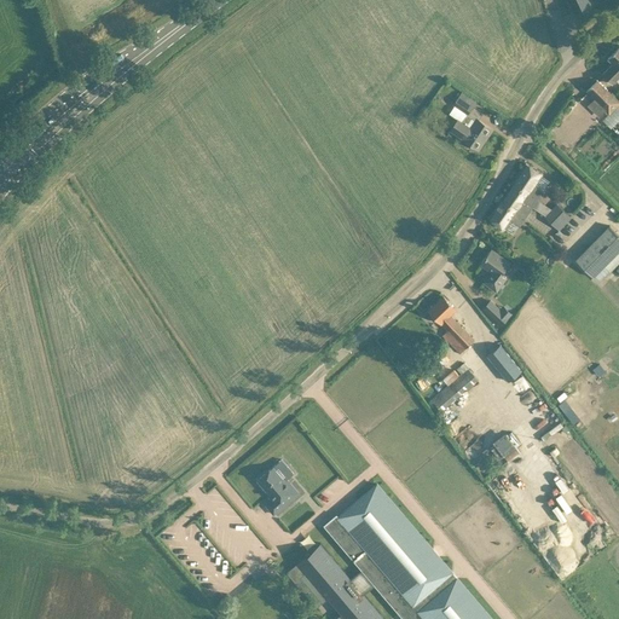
[(567,0),(574,13),(593,4),(590,0),(567,0)]
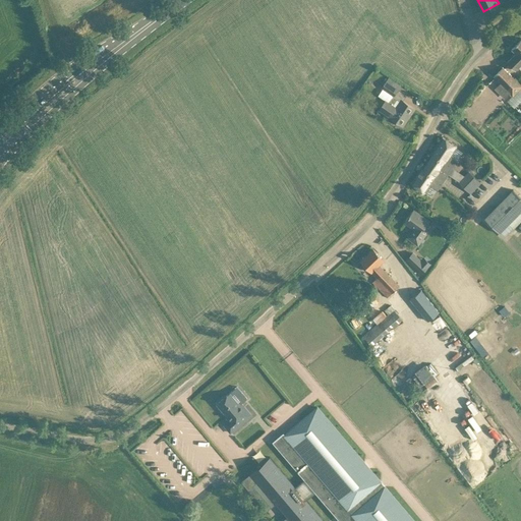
[(507,62),(515,70),(520,64),(520,39),(512,49),(516,53),(507,62)]
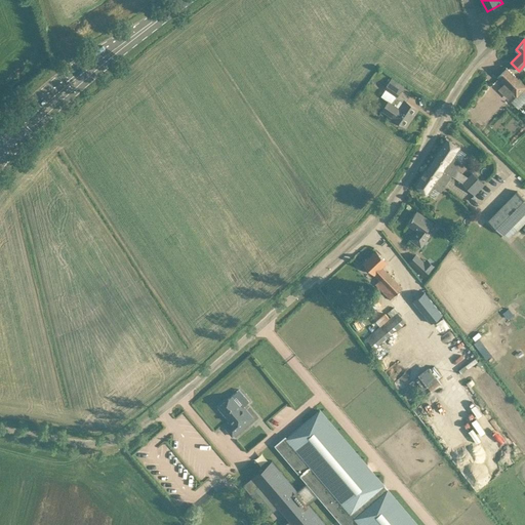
[(505,83),(499,88),(509,96),(514,92),(518,96),(524,88),(524,83),(519,78),(518,79),(507,68),(497,76),(505,83)]
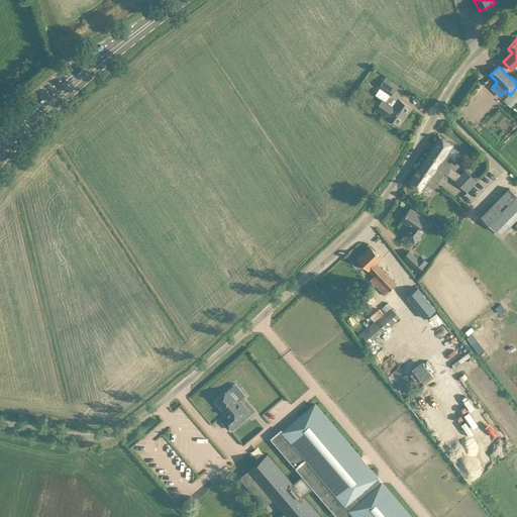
[(411,107),(403,102),(391,94),(397,85),(386,77),(379,87),(390,95),(385,102),(383,100),(377,108),(387,115),(400,124),(411,107)]
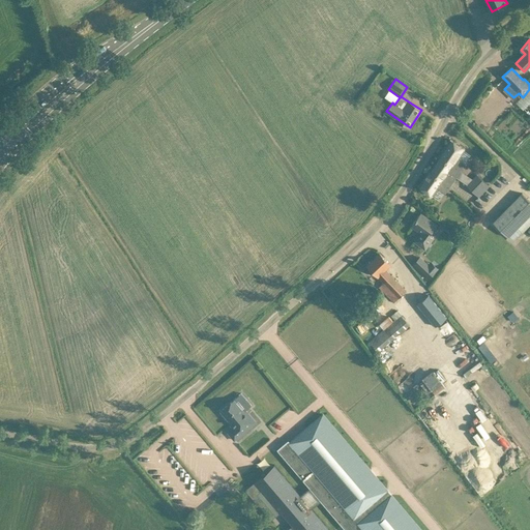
[(461,170),(465,164),(458,158),(465,149),(450,139),(439,155),(461,170)]
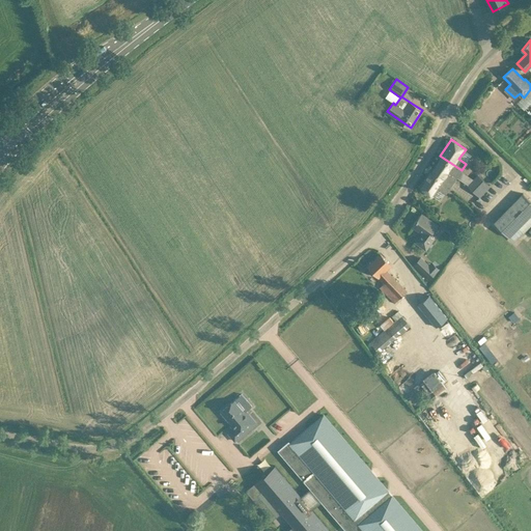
[(419,187),(434,196),(439,188),(446,193),(448,189),(462,170),(440,156),(419,187)]
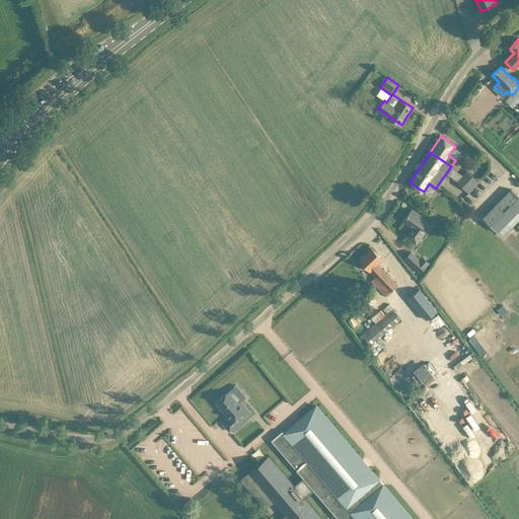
[(468,192),(478,181),(467,171),(457,181),(468,192)]
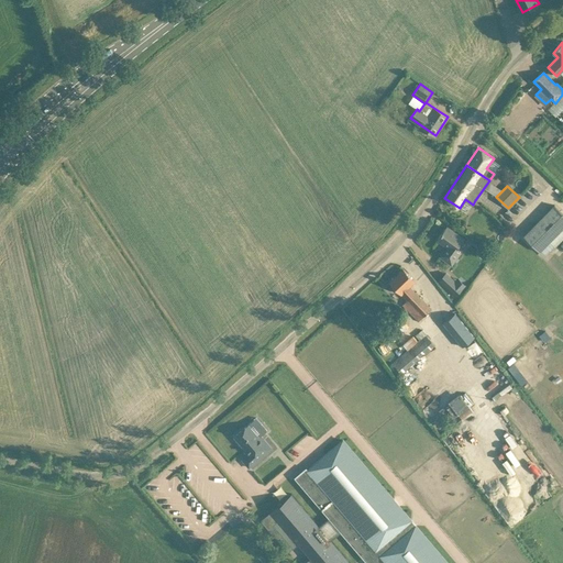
[(555,246),(562,238),(562,212),(554,205),(523,236),(539,252),(550,241),(555,246)]
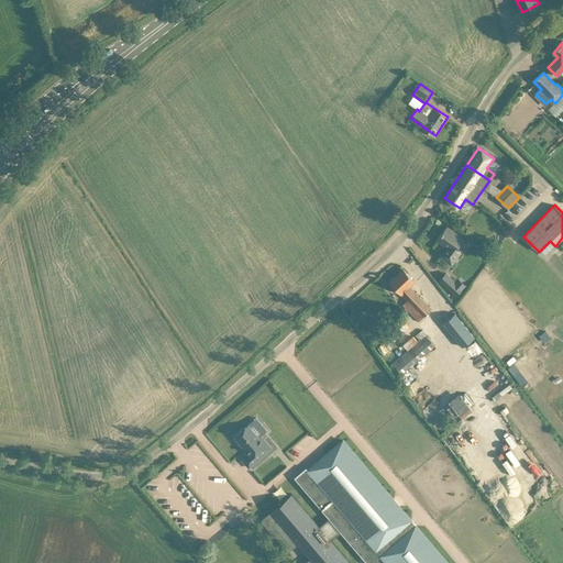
[(452,264),(460,253),(455,250),(464,239),(446,227),(437,240),(446,246),(445,249),(440,256),(452,264)]
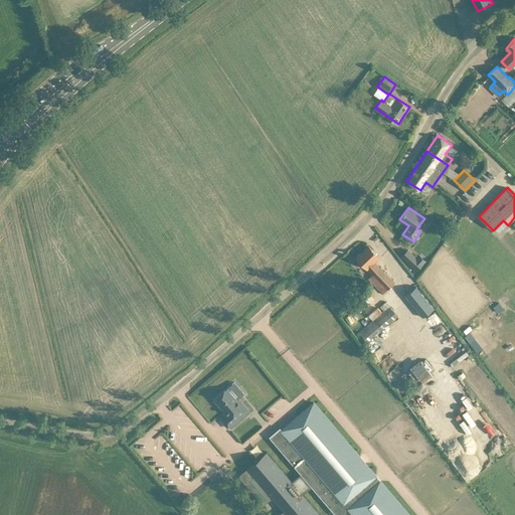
[(329,246),(332,248),(343,236),(340,234),(329,246)]
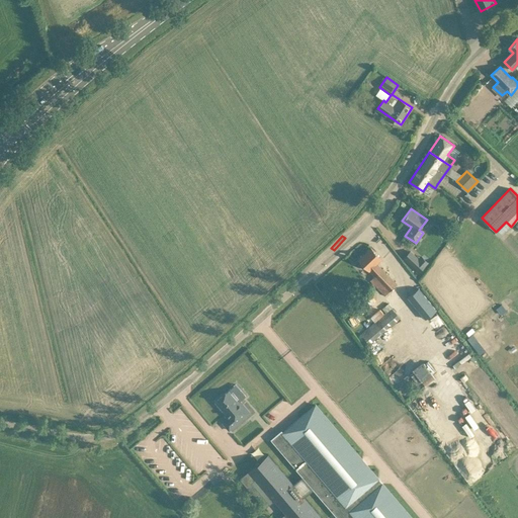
[(371,247),(358,259),(365,266),(369,270),(375,275),(370,280),(385,295),(397,283),(393,279),(376,263),(381,258),(378,254),(371,247)]
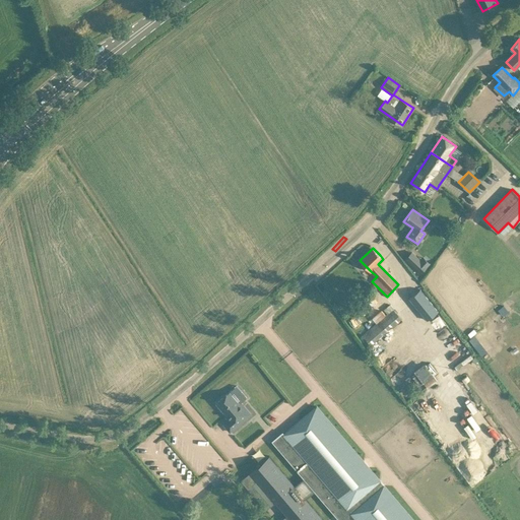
[(411,252),(404,260),(419,274),(428,266),(411,252)]
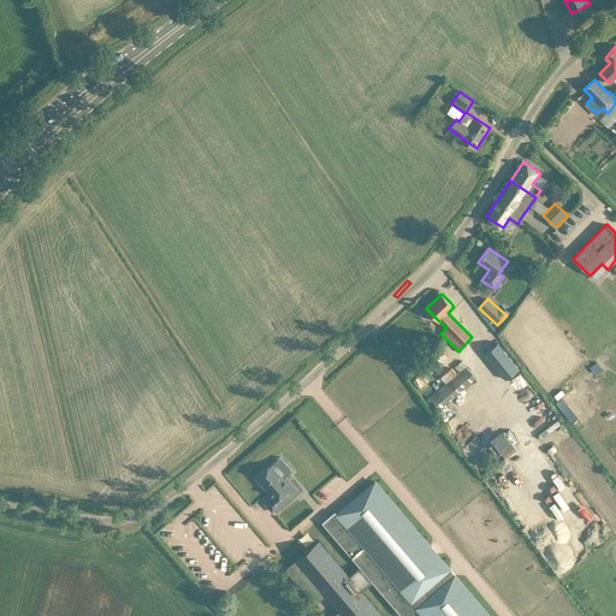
[(498,342),(485,353),(505,379),(517,369),(519,368),(513,361),(498,342)]
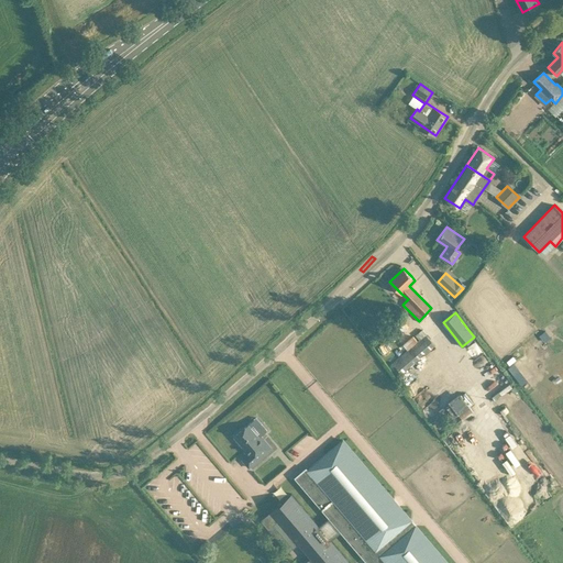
[(401,373),(435,345),(427,334),(393,362),(401,373)]
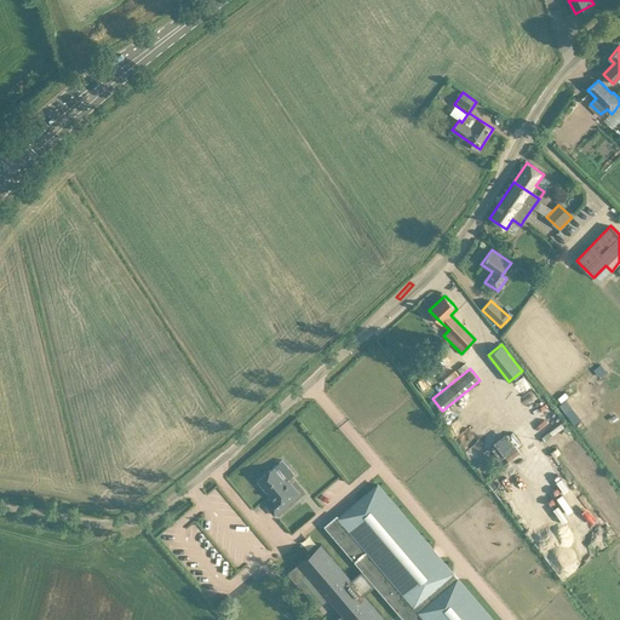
[(500,459),(516,447),(505,434),(494,442),(497,445),(492,448),(500,459)]
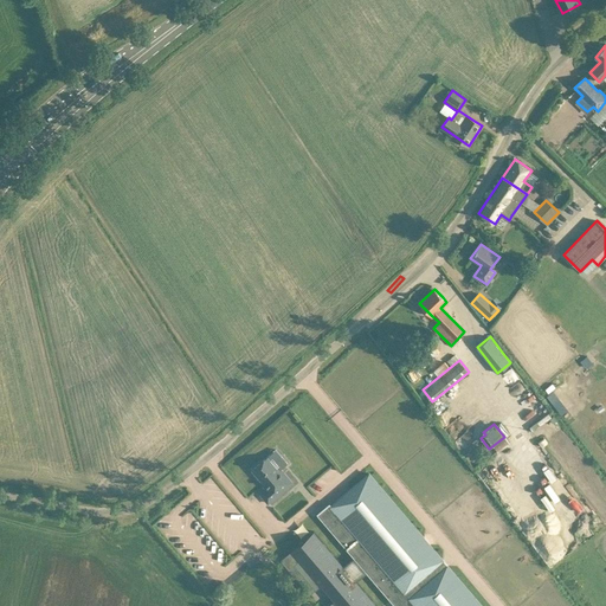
[(283,475),(268,456),(252,469),(268,488),(260,494),(268,503),(292,482),(284,474),(283,475)]
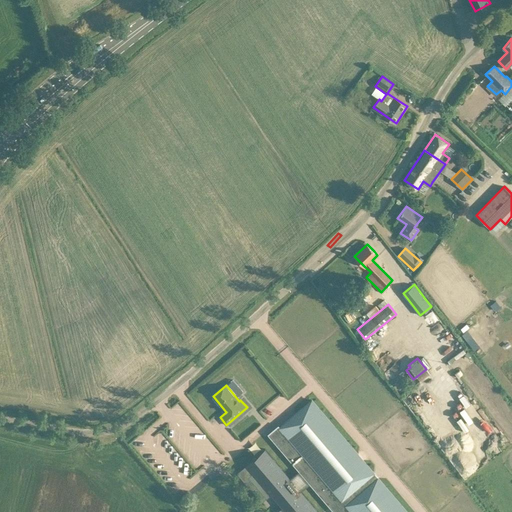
[(268,434),(334,511),(407,511),(312,400),(279,427),(278,426),(268,434)]
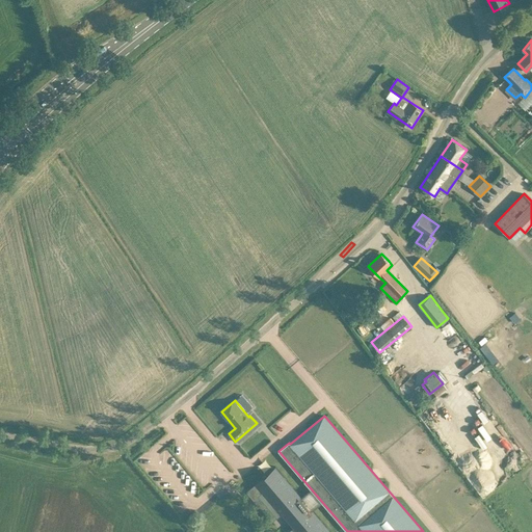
[(267,487),(258,495),(276,516),(283,512),(294,527),(289,531),(331,531),(313,510),(322,503),(310,488),(301,497),(275,467),(274,467),(280,472),(265,484),(267,487)]
